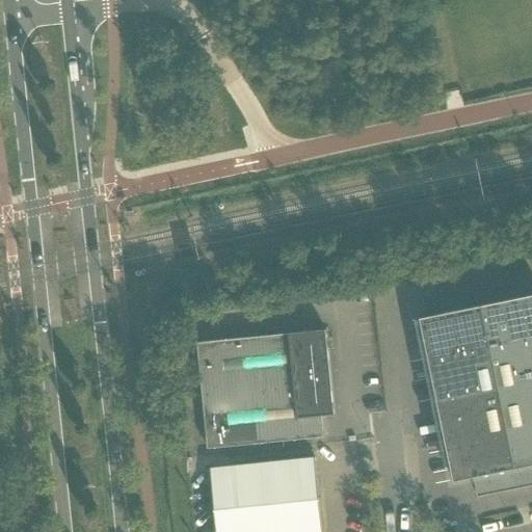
[(489,346),(531,337),(531,294),(481,306),(489,346)]
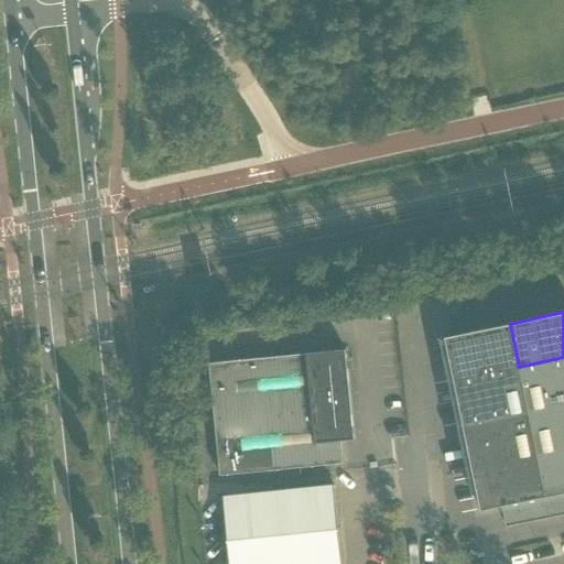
[(454,380),(519,367),(510,324),(445,337),(454,380)]
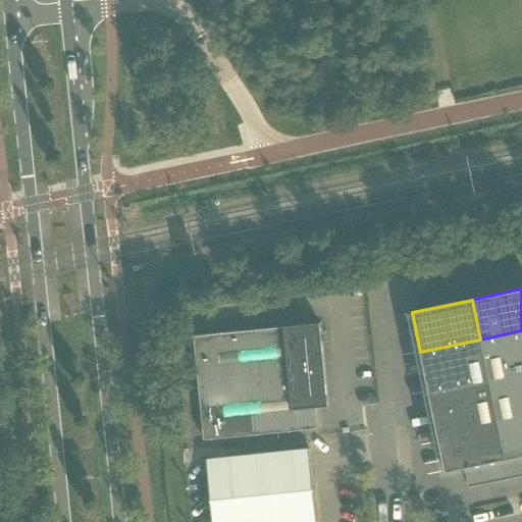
[(194,336),(199,388),(312,377),(324,375),(319,324),(298,326),(298,320),(259,324),(260,329),(194,336)]
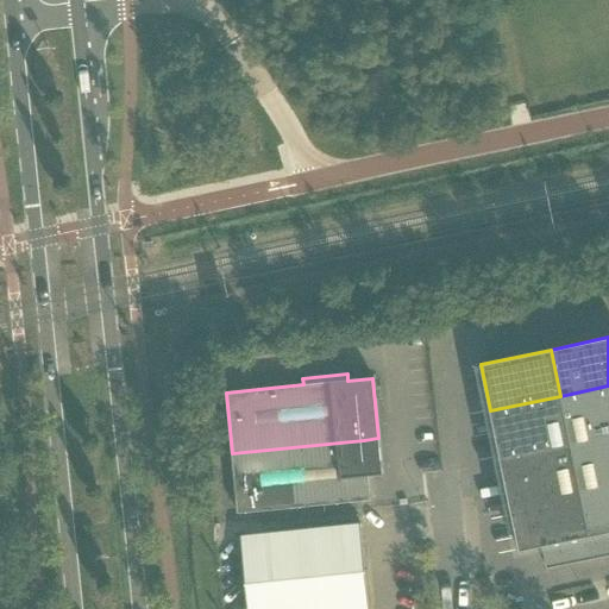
[(570,443),(608,434),(608,385),(560,396),(570,443)]
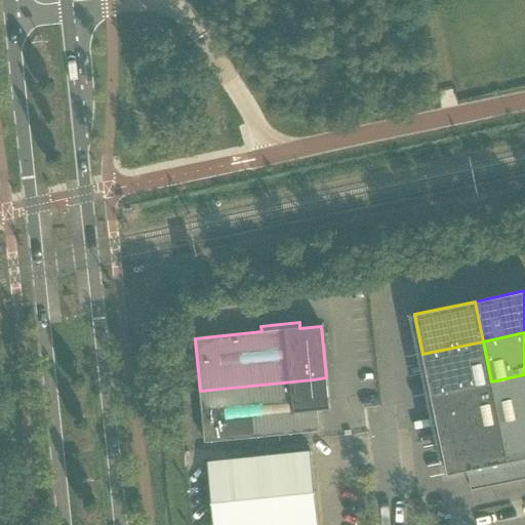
[(431,394),(491,381),(483,341),(422,354),(431,394)]
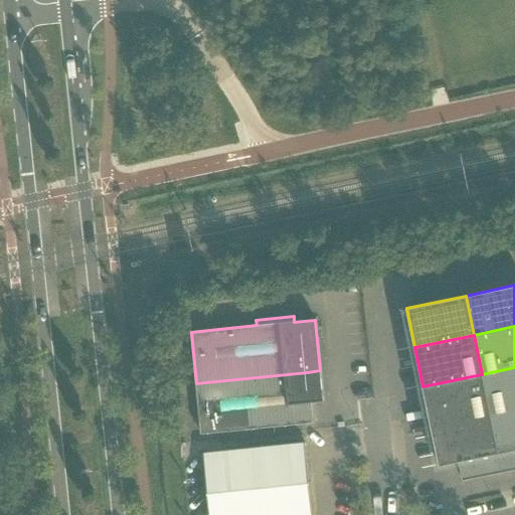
[(490,413),(514,408),(514,367),(482,374),(490,413)]
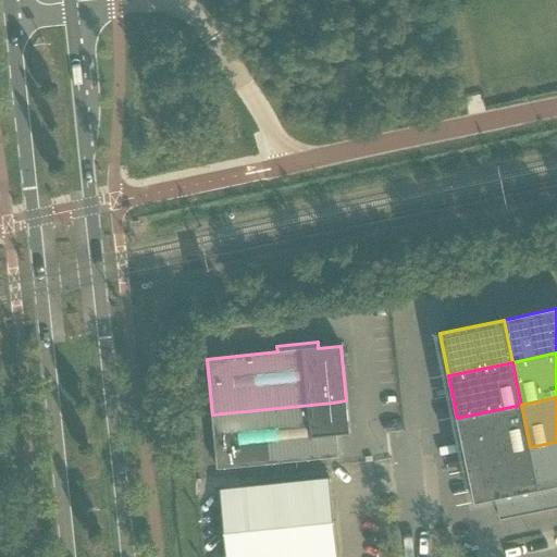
[(212,415),(211,415),(217,470),(338,458),(336,434),(349,433),(346,400),(333,403),(212,415)]
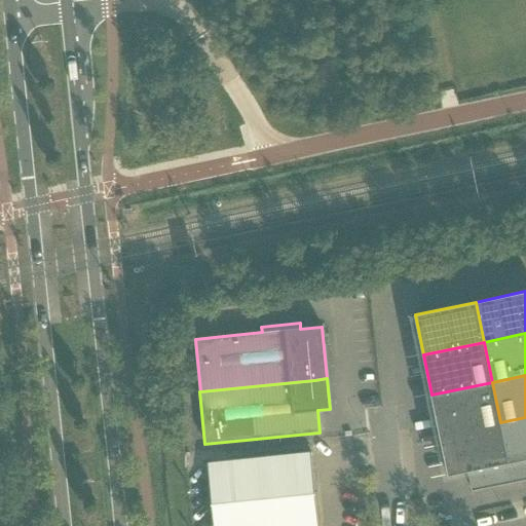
[(440,435),(500,422),(492,382),(431,395),(440,435)]
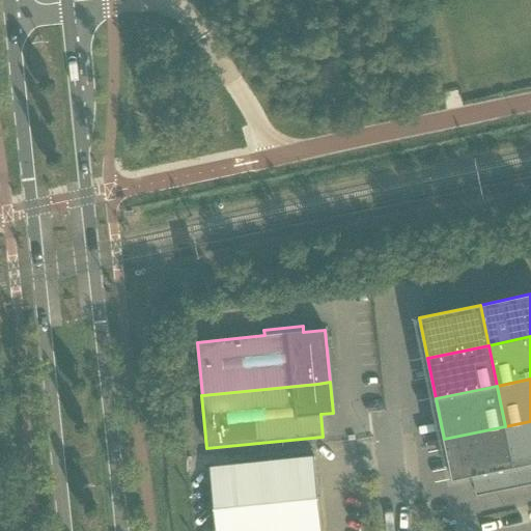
[(518,487),(523,486),(530,484),(530,421),(505,426),(518,487)]
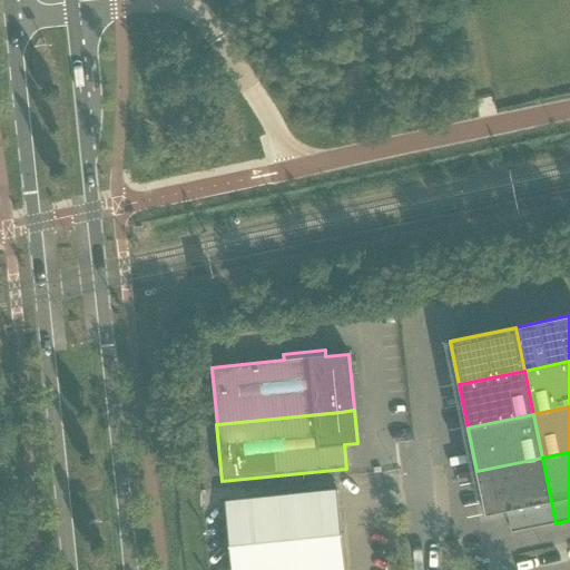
[(556,523),(542,458),(477,471),(481,493),(485,516),(507,511),(511,532),(556,523)]
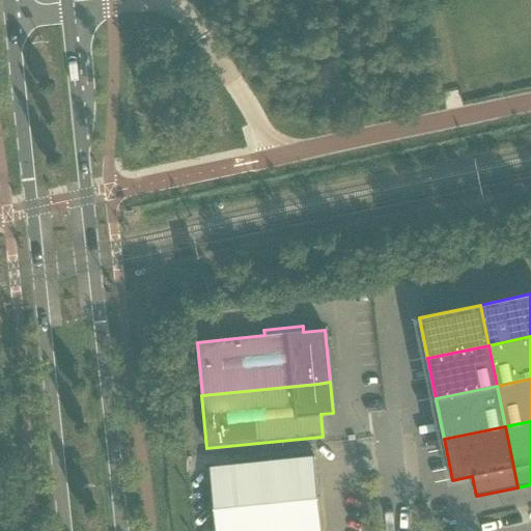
[(216,530),(320,530),(313,456),(210,468),(216,530)]
